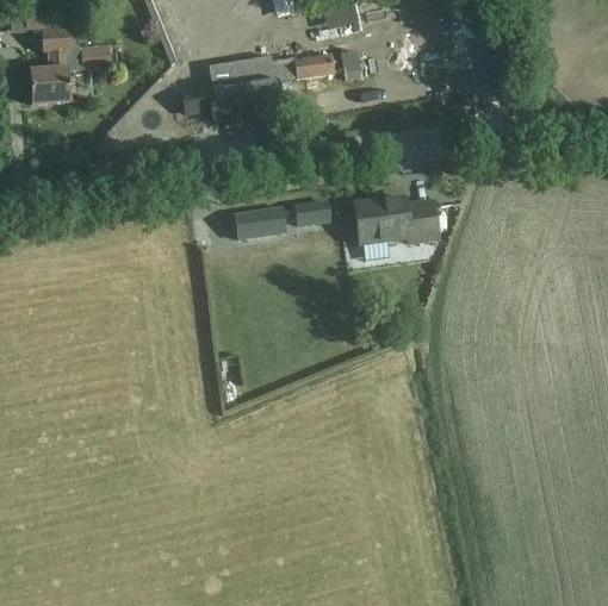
[(62,7),(25,10),(26,29),(63,26),(62,7)]
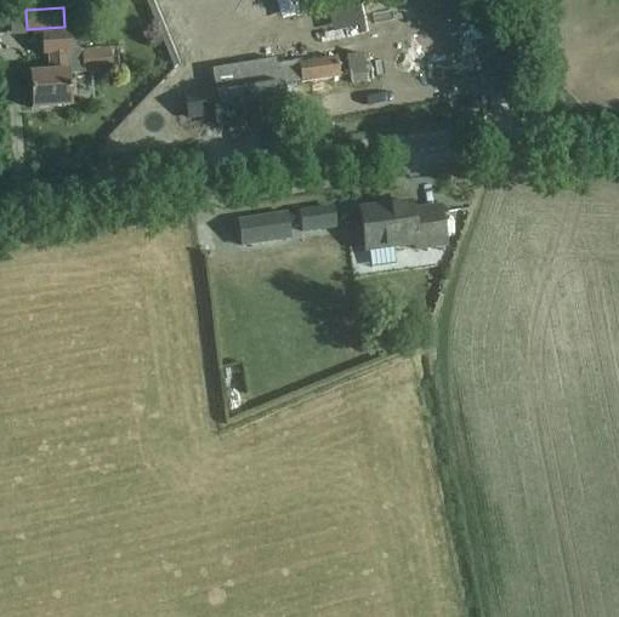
[(30,74),(32,84),(33,108),(73,104),(71,73),(114,70),(113,49),(73,51),(72,32),(43,34),(45,53),(50,53),(51,72),(30,74)]
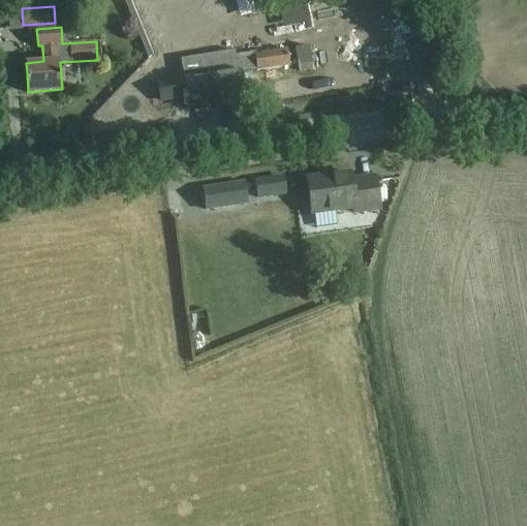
[(288,49),(255,54),(257,70),(290,65),(288,49)]
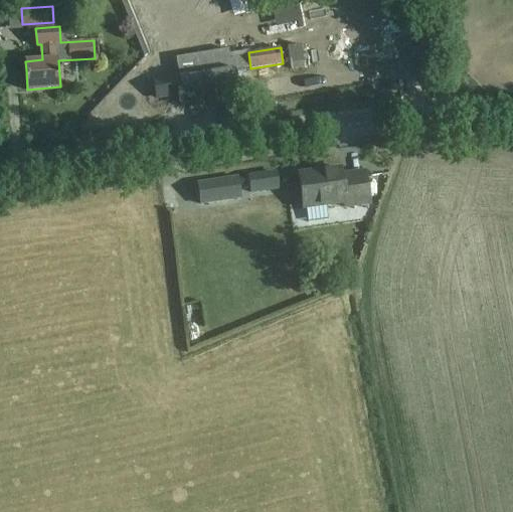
[(158,97),(180,93),(181,101),(238,92),(233,65),(206,69),(206,70),(155,79),(158,97)]
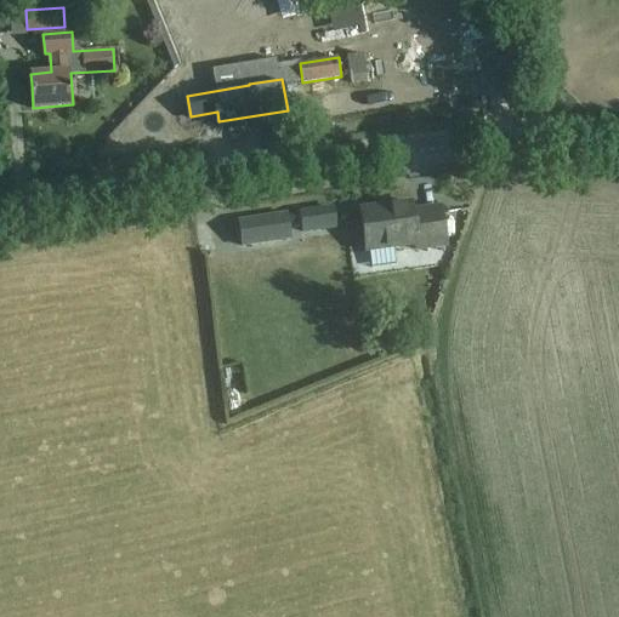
[(365,239),(367,250),(416,244),(418,249),(448,245),(442,205),(414,210),(413,207),(384,211),(384,206),(362,209),(363,220),(358,224),(359,236),(365,239)]
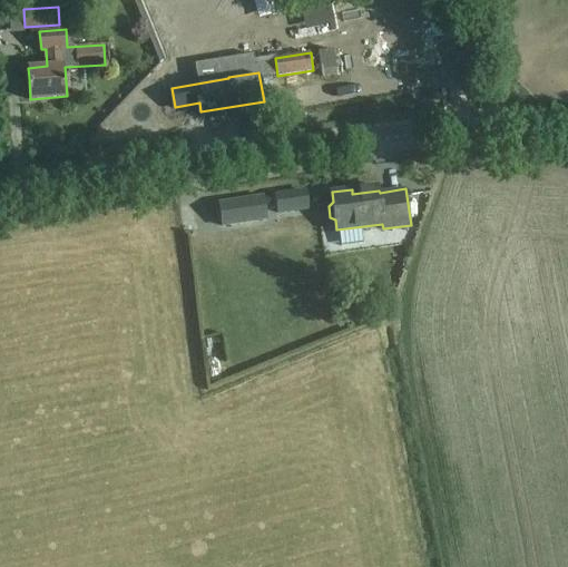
[(276,194),(280,212),(309,207),(305,191),(276,194)]
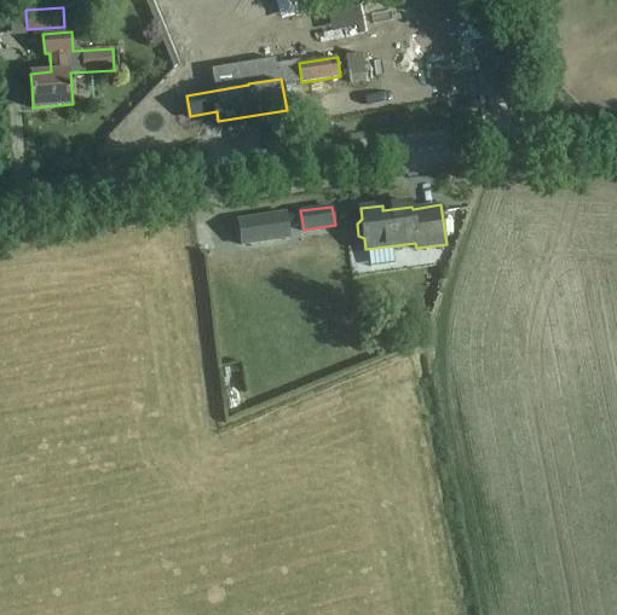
[(287,213),(240,220),(243,243),(290,236),(287,213)]
